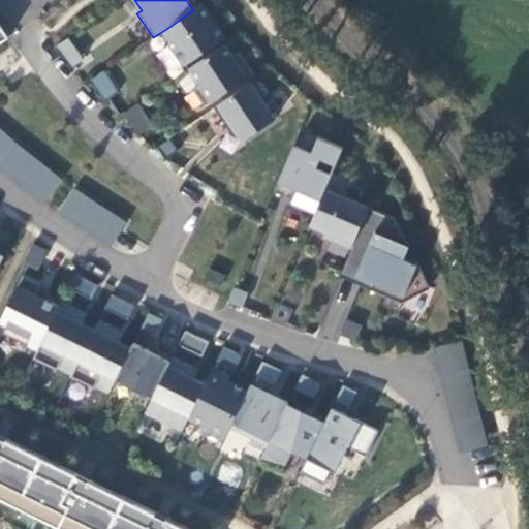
[(193,10),(163,31),(172,42),(168,44),(184,67),(224,39),(201,5),(193,10)]
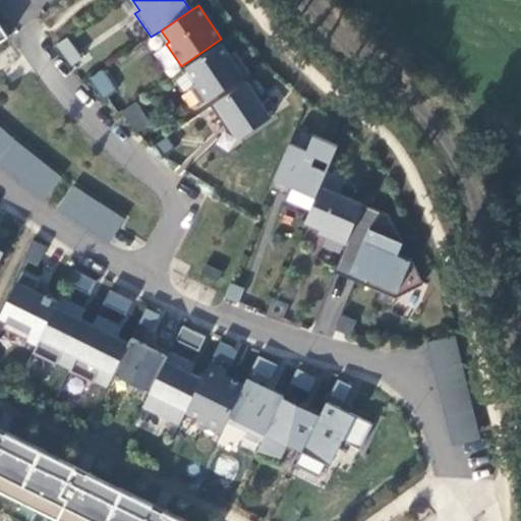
[(0,44),(8,39),(0,25),(0,44)]
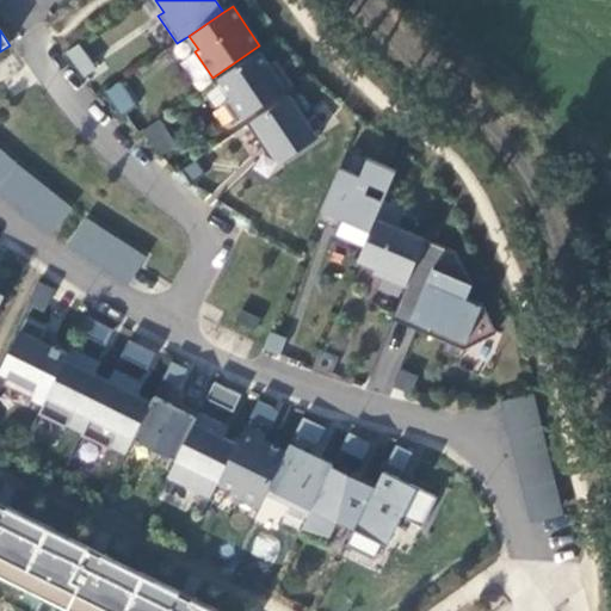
[(66,54),(82,79),(96,71),(78,45),(66,54)]
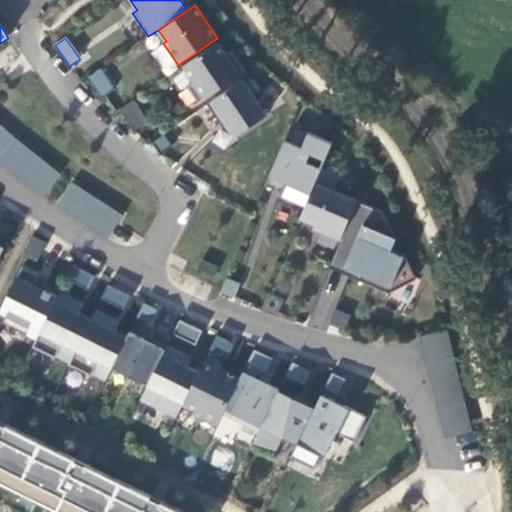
[(187,87),(198,104),(244,72),(231,51),(225,55),(217,44),(182,68),(193,84),(187,87)]
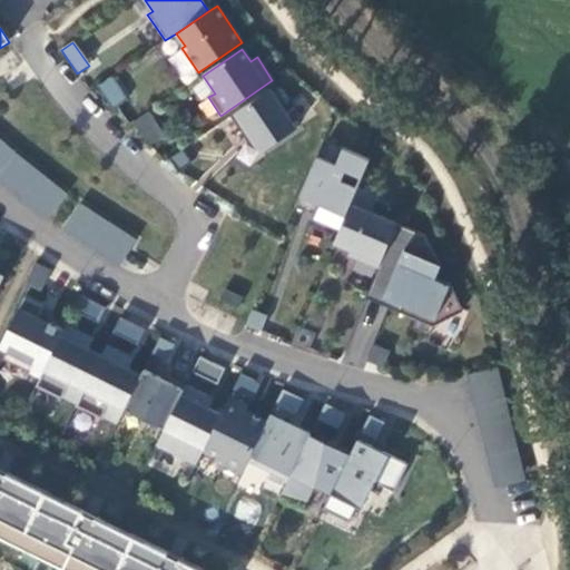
[(97,88),(111,110),(125,101),(110,79),(97,88)]
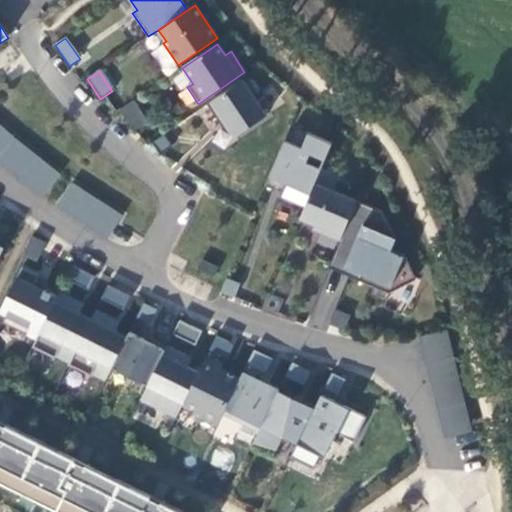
[(246,78),(207,105),(218,122),(225,123),(235,137),(266,116),(253,97),(257,94),(246,78)]
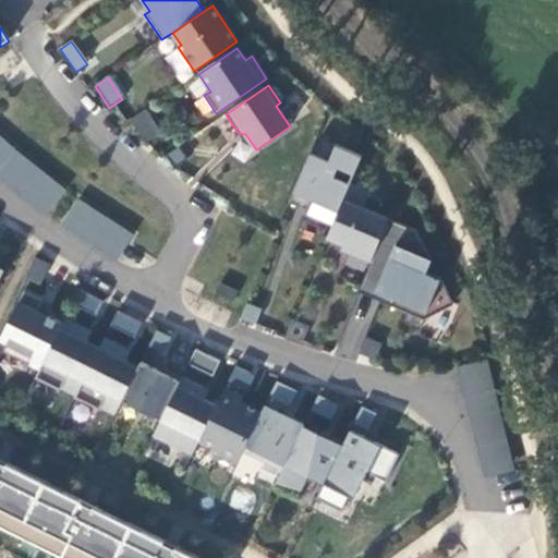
[(132,119),(147,142),(160,133),(145,110),(132,119)]
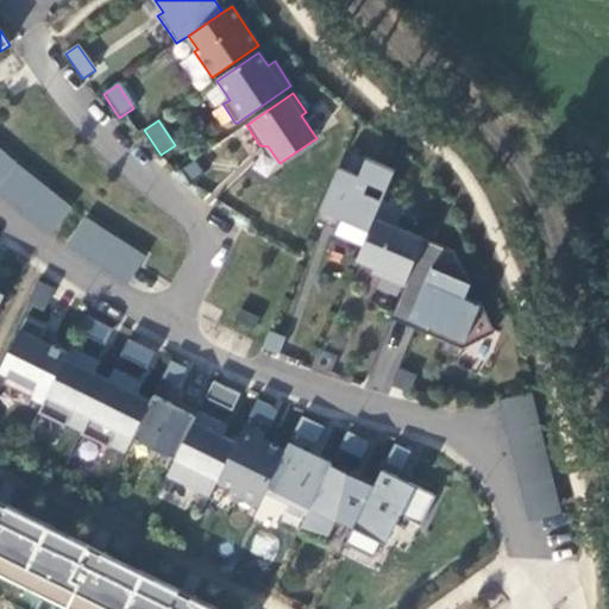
[(0,156),(0,183),(14,167),(0,156)]
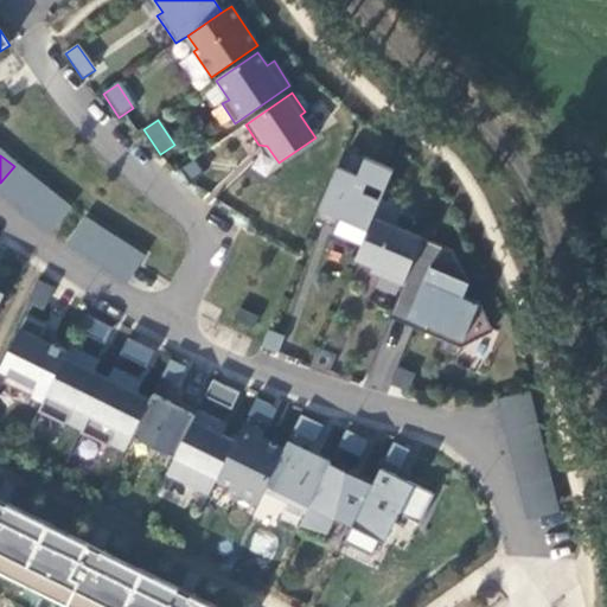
[(339,219),(368,231),(381,200),(394,171),(362,158),(355,176),(337,168),(314,221),(334,229),(339,219)]
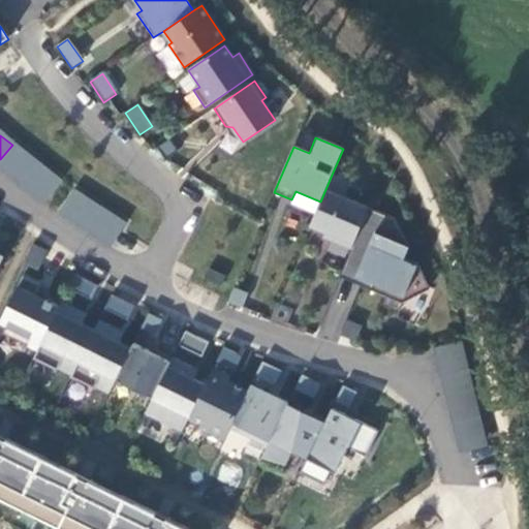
[(168,139),(156,148),(164,161),(178,152),(168,139)]
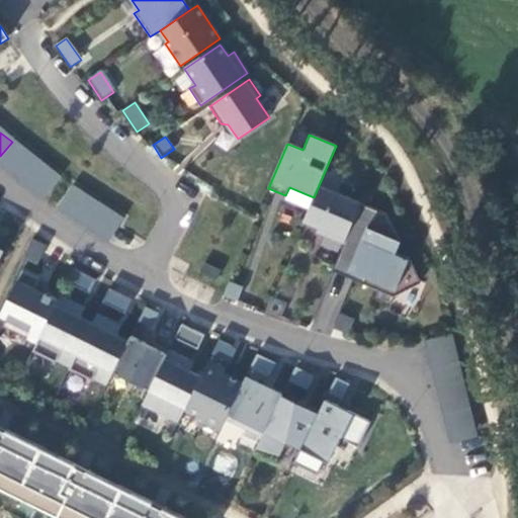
[(0,156),(0,159),(11,168),(24,152),(12,142),(0,156)]
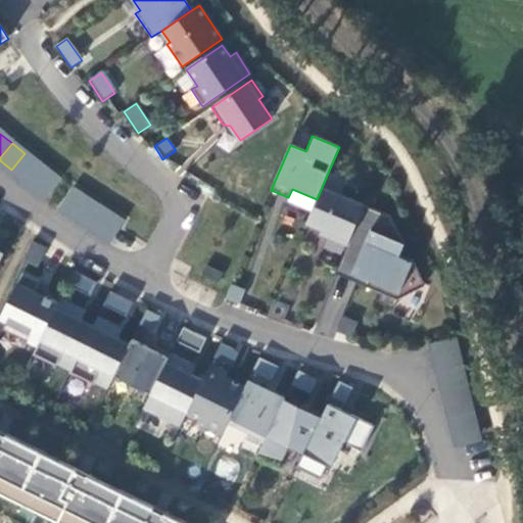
[(11,170),(22,180),(37,163),(25,153),(11,170)]
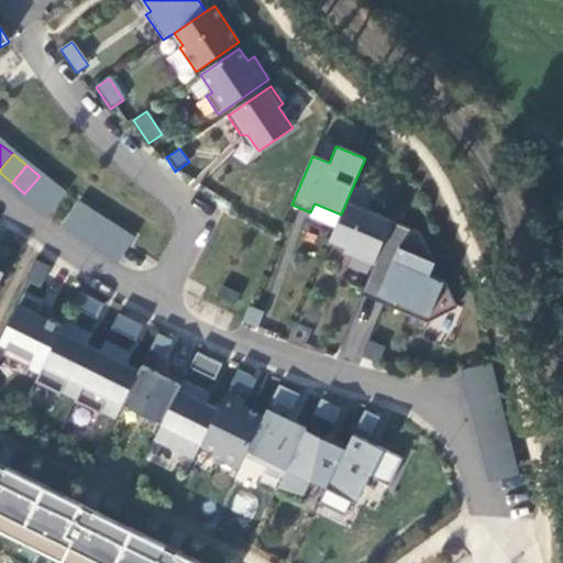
[(24,194),(37,203),(52,187),(40,176),(24,194)]
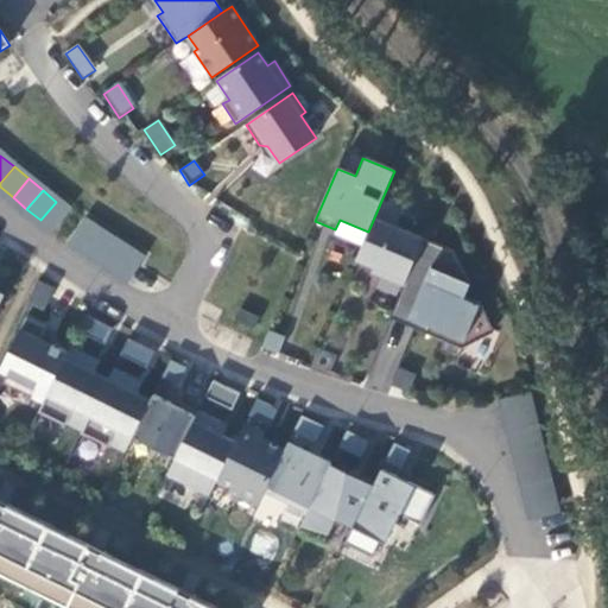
[(396,228),(404,209),(381,201),(368,232),(358,259),(384,270),(381,276),(404,285),(423,240),(396,228)]
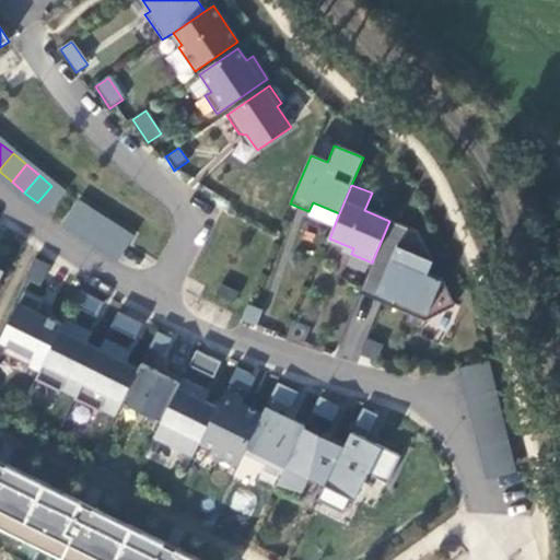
[(37,202),(50,213),(65,196),(51,186),(37,202)]
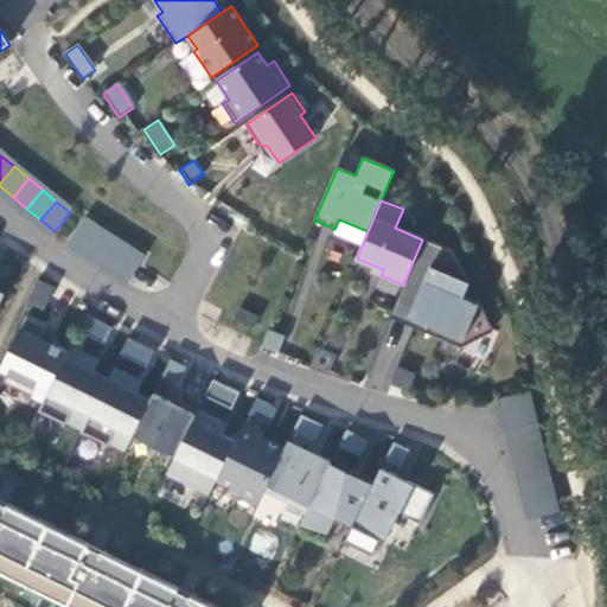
[(70,242),(84,251),(98,230),(83,221),(70,242)]
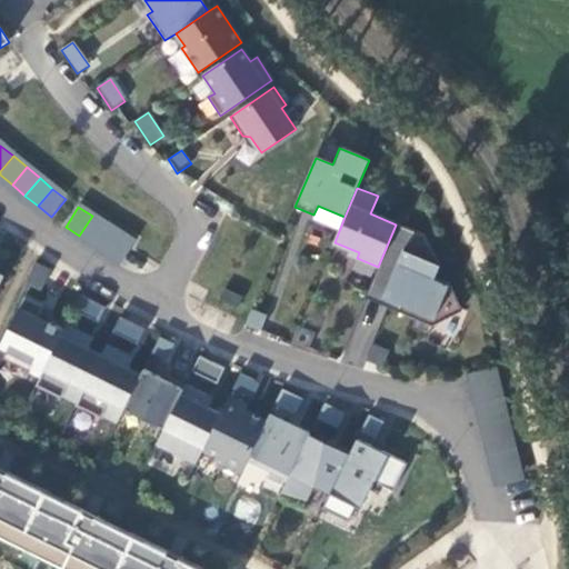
[(79,236),(93,245),(106,225),(92,216),(79,236)]
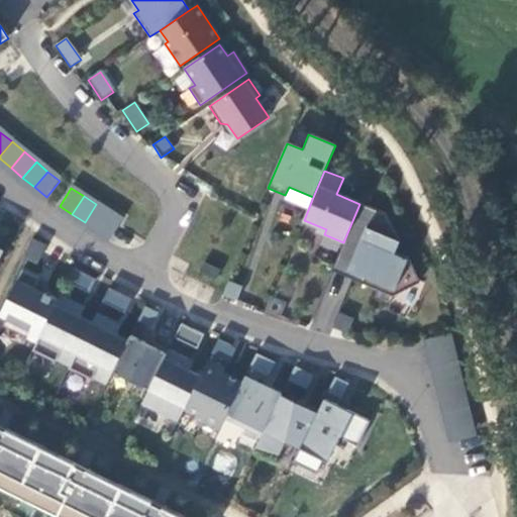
[(85,222),(97,231),(109,213),(96,204),(85,222)]
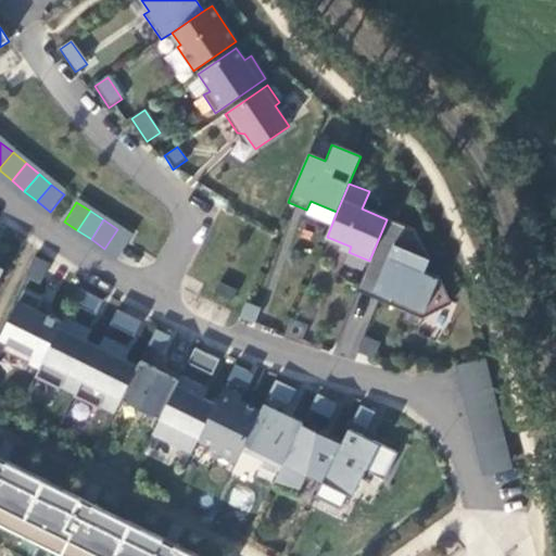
[(369,261),(361,282),(393,297),(390,304),(422,317),(452,302),(439,277),(425,270),(429,257),(414,230),(387,219),(369,261)]
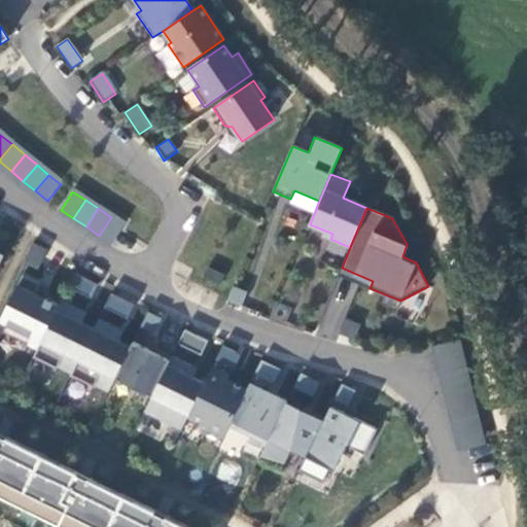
[(99,236),(112,244),(125,225),(111,217),(99,236)]
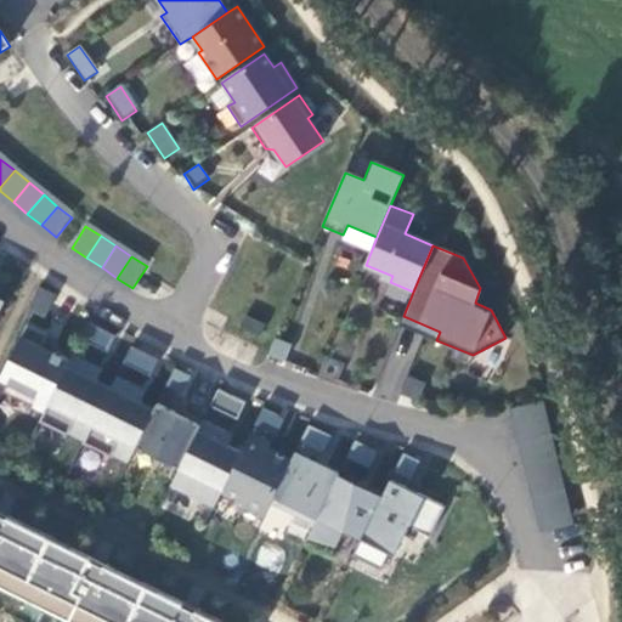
[(44,318),(55,294),(39,287),(28,311),(44,318)]
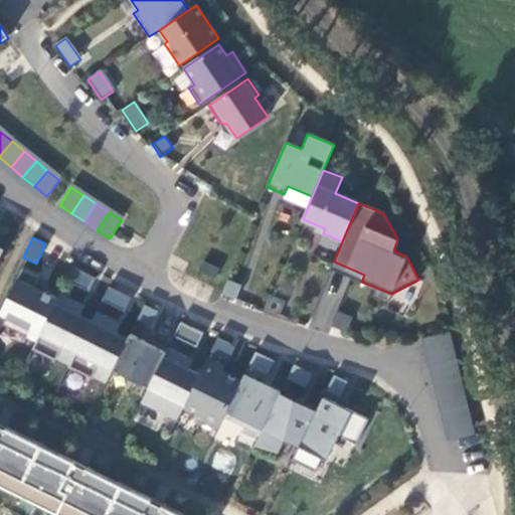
[(203,261),(199,271),(215,278),(220,269),(203,261)]
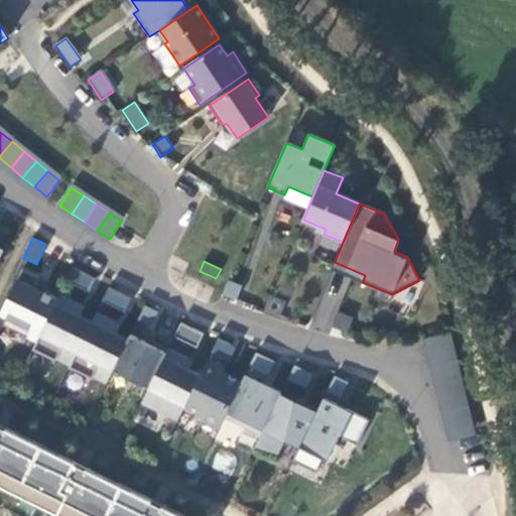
[(36,288),(42,277),(24,268),(1,313),(25,327),(29,319),(45,328),(59,299),(36,288)]
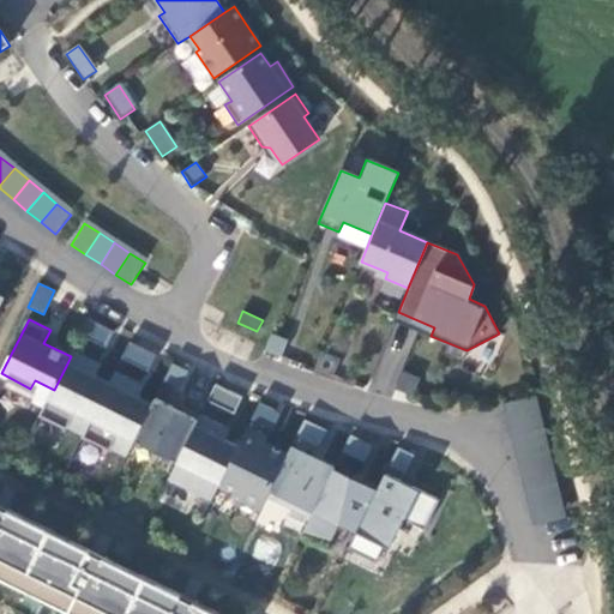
[(106,327),(90,319),(82,335),(98,342),(106,327)]
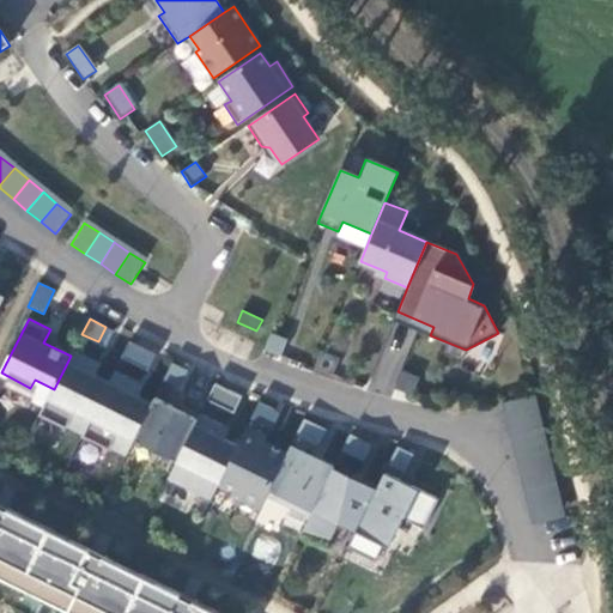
[(374,389),(395,394),(412,326),(390,321),(374,389)]
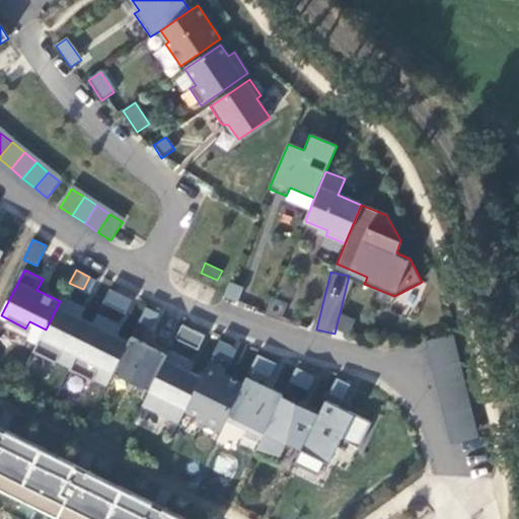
[(98,280),(89,277),(83,289),(92,293),(98,280)]
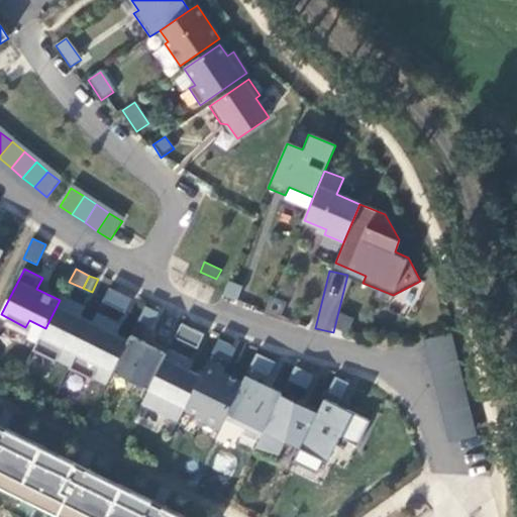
[(122,294),(109,287),(103,300),(116,307),(122,294)]
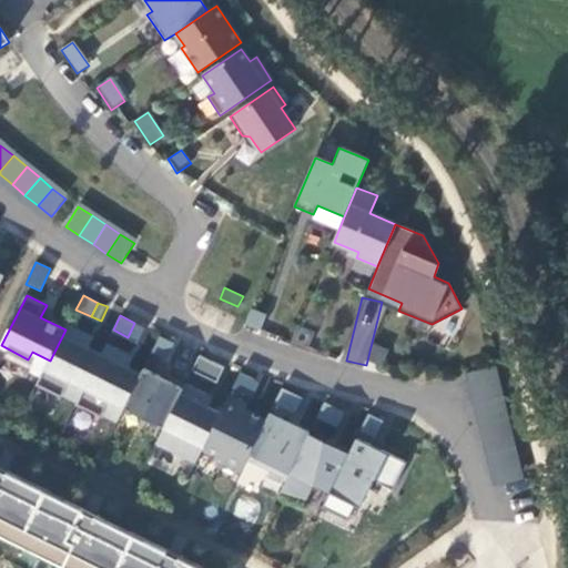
[(144,328),(134,323),(128,337),(138,343),(144,328)]
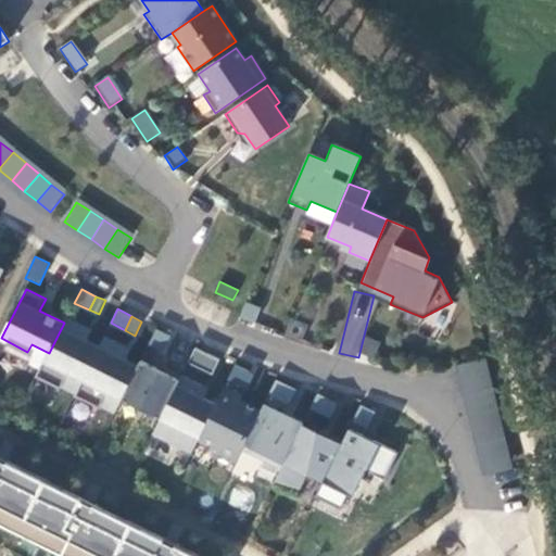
[(49,353),(45,362),(68,373),(70,369),(85,377),(99,346),(79,336),(84,327),(66,318),(64,323),(49,353)]
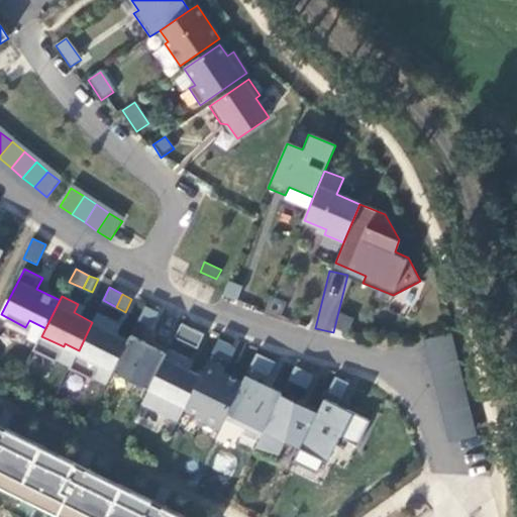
[(347,333),(353,318),(337,311),(331,326),(347,333)]
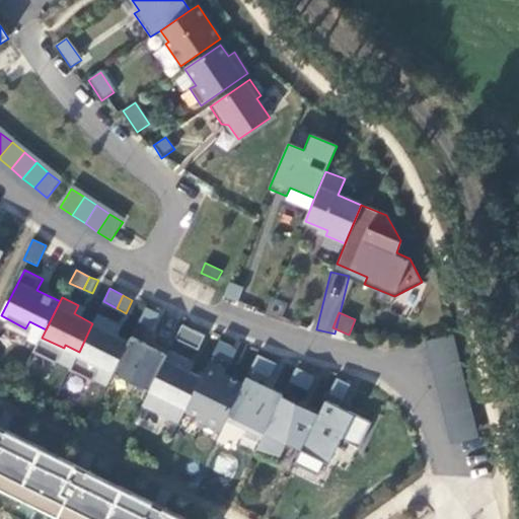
[(115,322),(97,314),(92,323),(79,352),(77,354),(99,366),(101,362),(116,369),(129,342),(109,331),(115,322)]
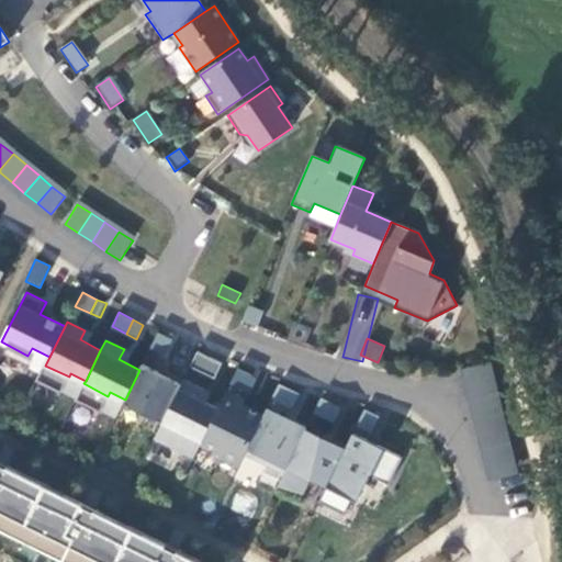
[(213,380),(221,362),(195,352),(189,370),(213,380)]
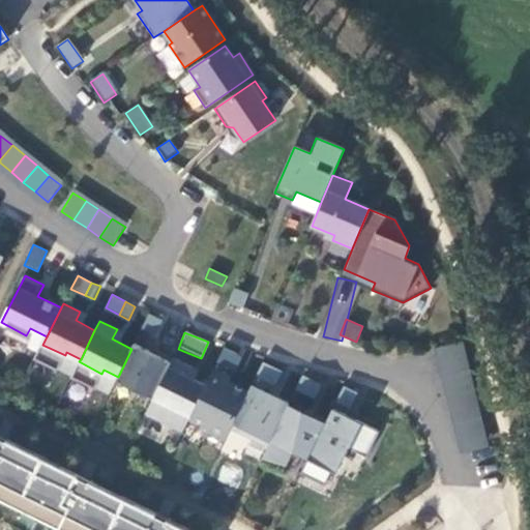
[(131,349),(118,377),(116,381),(153,399),(171,362),(134,345),(131,349)]
